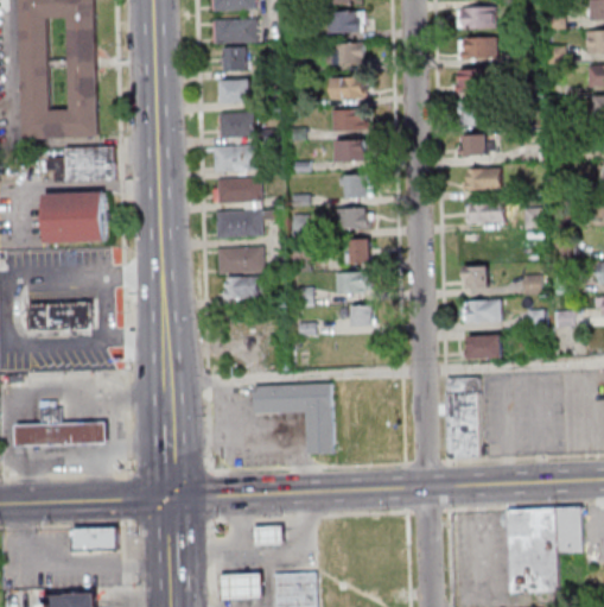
[(26,140),(23,0),(96,0),(100,139),(26,140)]
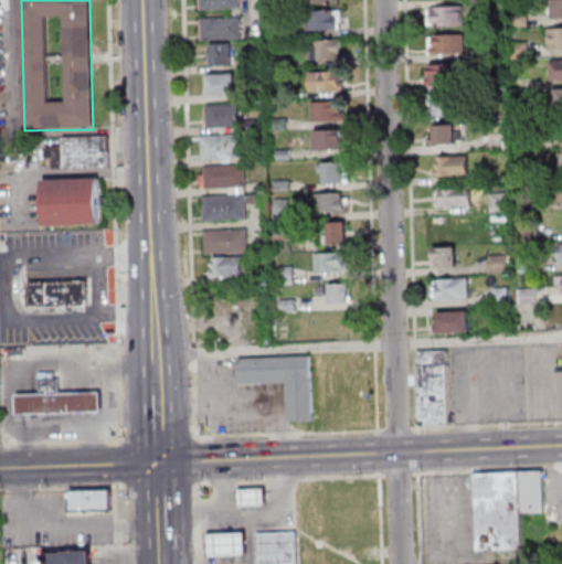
[(236,0),(194,0),(194,9),(237,9),(236,0)]
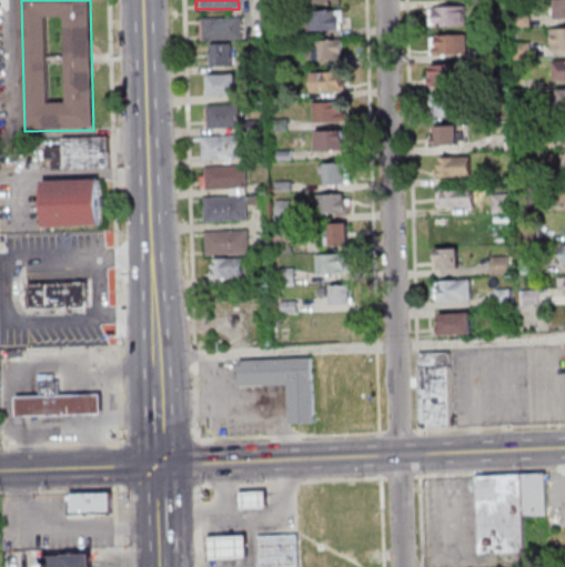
[(564,0),(551,0),(552,19),(564,18),(564,0)]
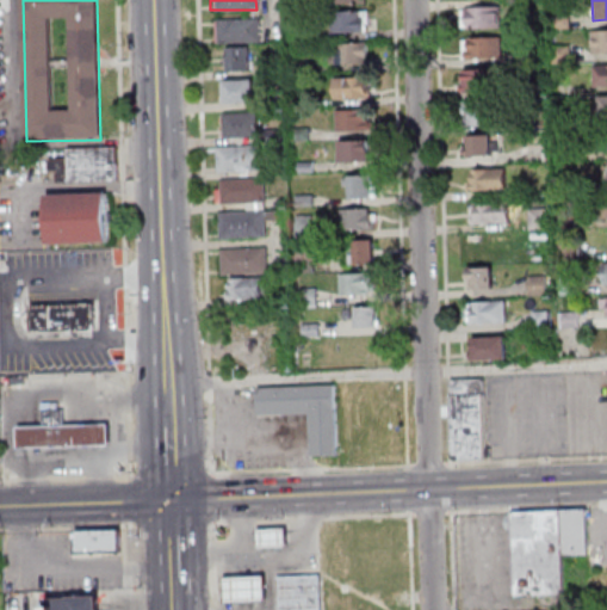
[(496,7),(459,7),(459,29),(496,29),(496,7)]
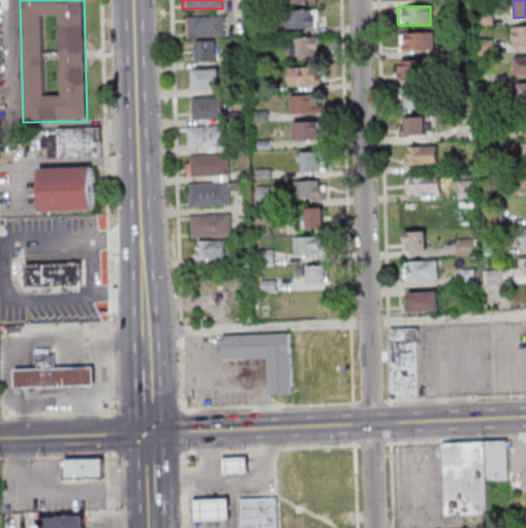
[(316,9),(284,9),(284,28),(316,28),(316,9)]
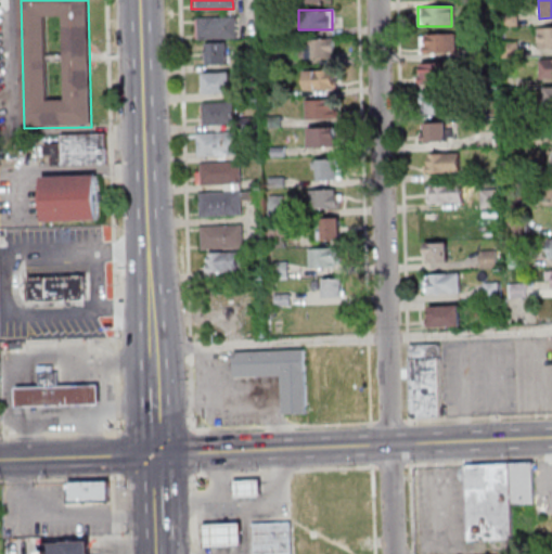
[(192,39),(233,39),(233,17),(192,17),(192,39)]
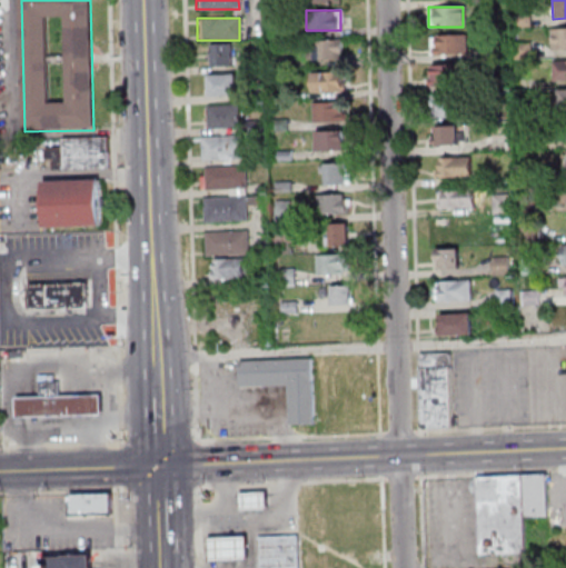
[(565,28),(548,29),(548,51),(565,50),(565,28)]
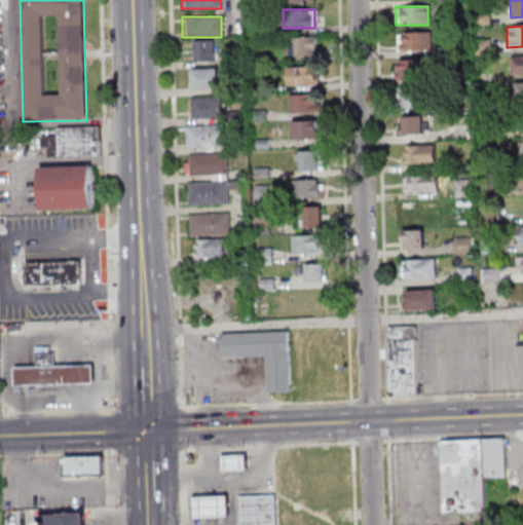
[(397,51),(430,51),(430,33),(397,33),(397,51)]
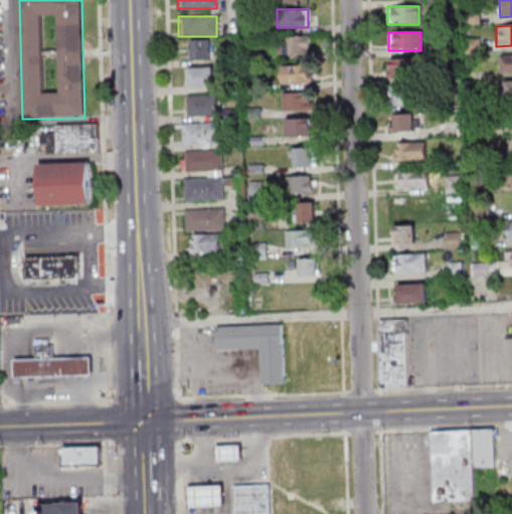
[(308,55),(307,37),(280,37),(280,55),(308,55)]
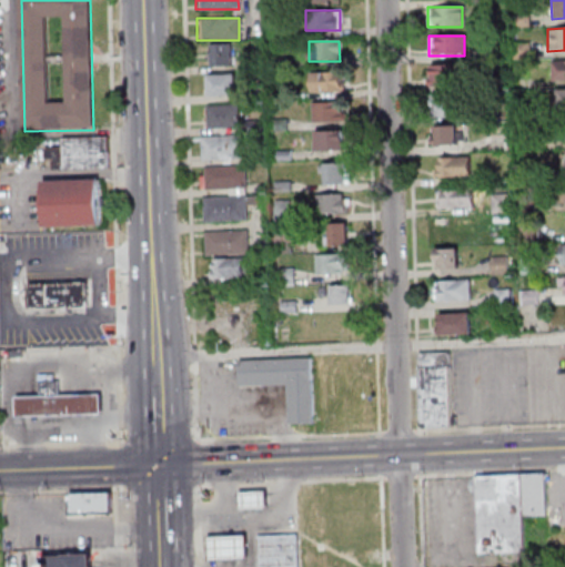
[(205,67),(229,67),(229,44),(205,44),(205,67)]
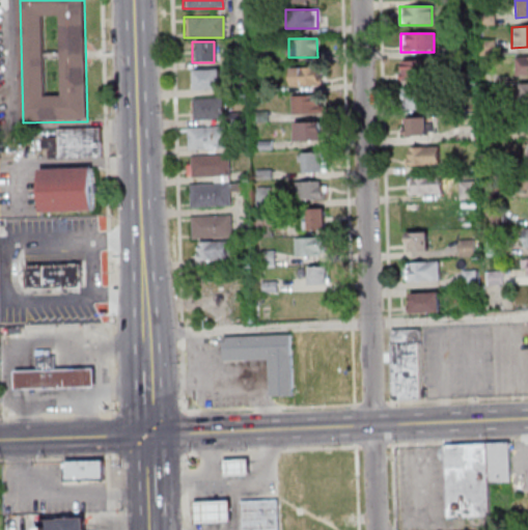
[(527,57),(513,57),(513,77),(527,76),(527,57)]
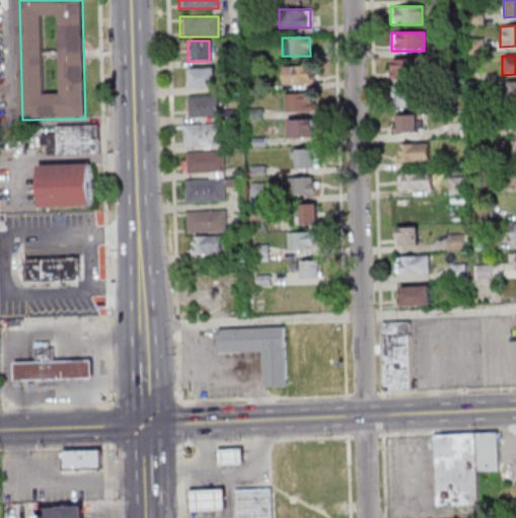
[(425,79),(425,59),(390,59),(390,79),(425,79)]
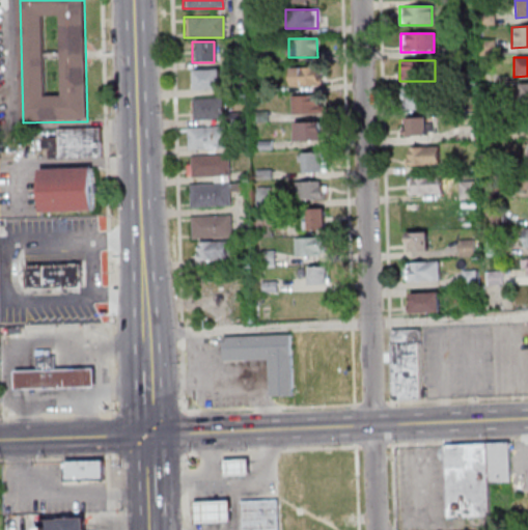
[(320,86),(320,67),(288,67),(288,86),(320,86)]
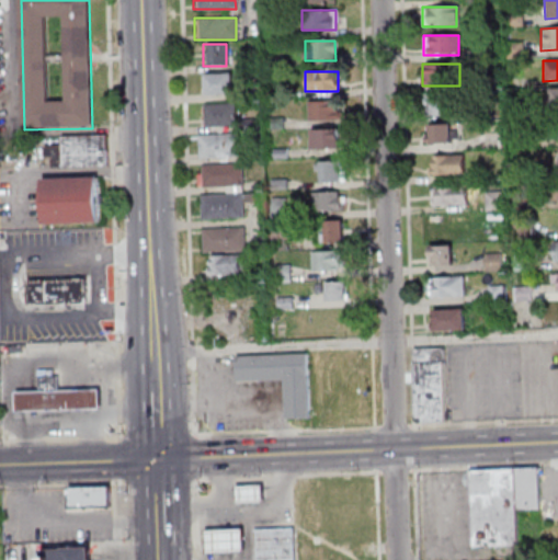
[(203,75),(203,94),(230,94),(230,75),(203,75)]
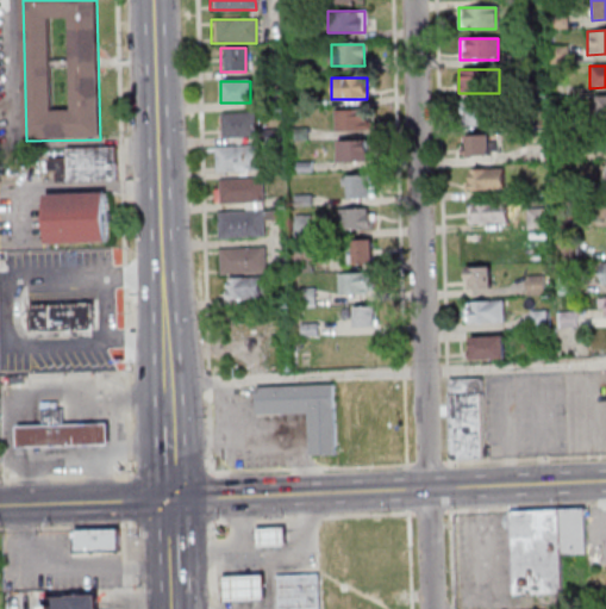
[(605,118),(605,97),(595,97),(595,118),(605,118)]
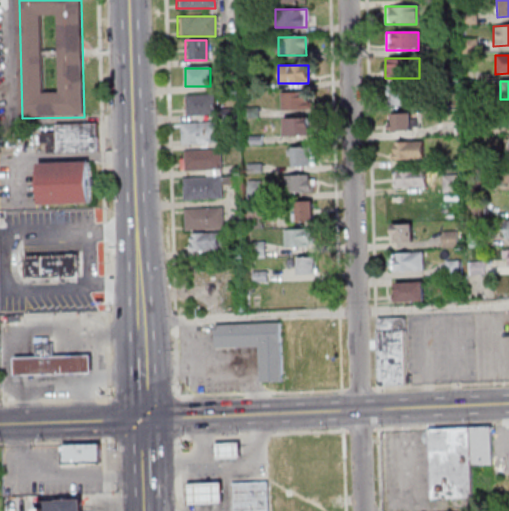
[(388,105),(418,105),(418,87),(388,87),(388,105)]
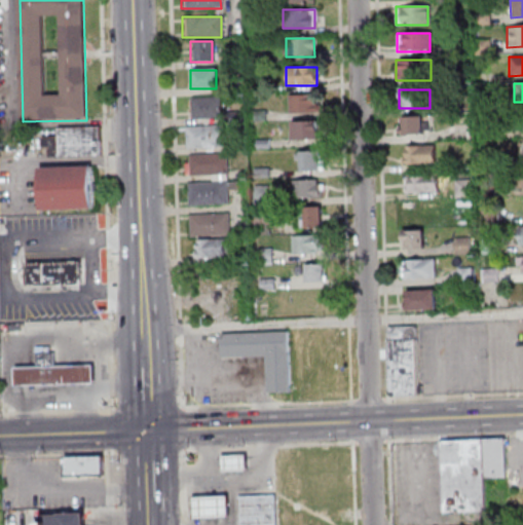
[(288,112),(318,112),(318,96),(288,96),(288,112)]
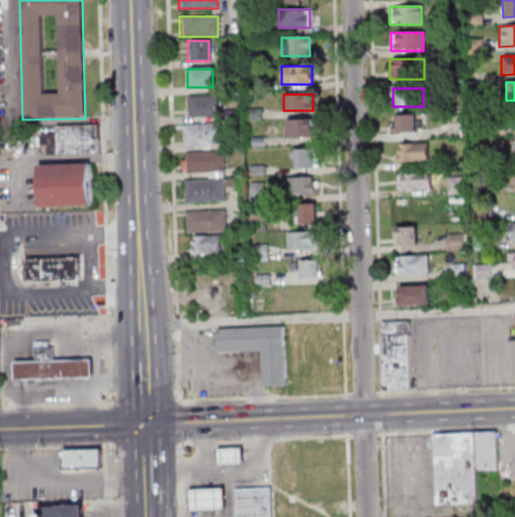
[(186,96),(186,116),(218,116),(218,96),(186,96)]
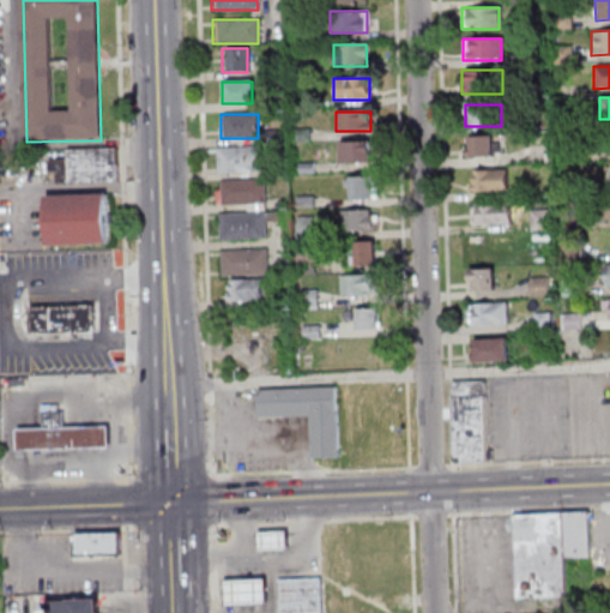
[(491,137),(467,137),(467,157),(491,157),(491,137)]
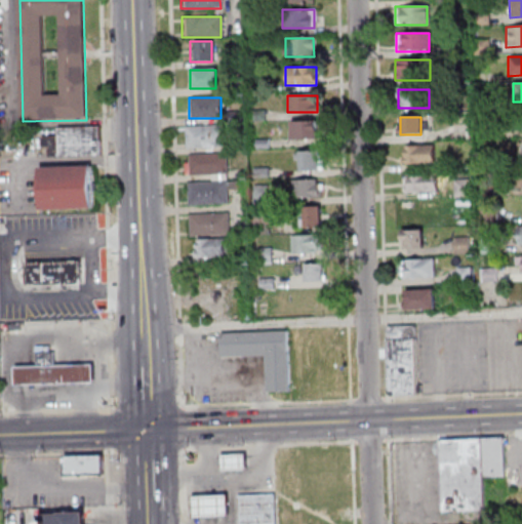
[(289,121),(289,138),(320,138),(320,121),(289,121)]
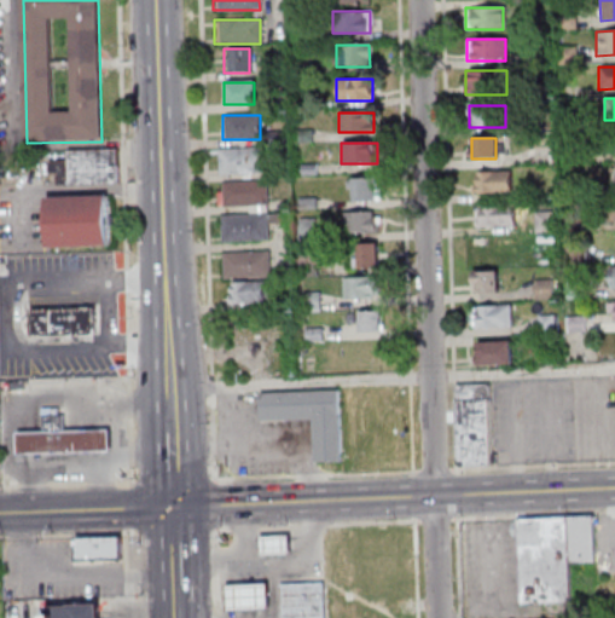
[(216,174),(256,174),(256,149),(216,149),(216,174)]
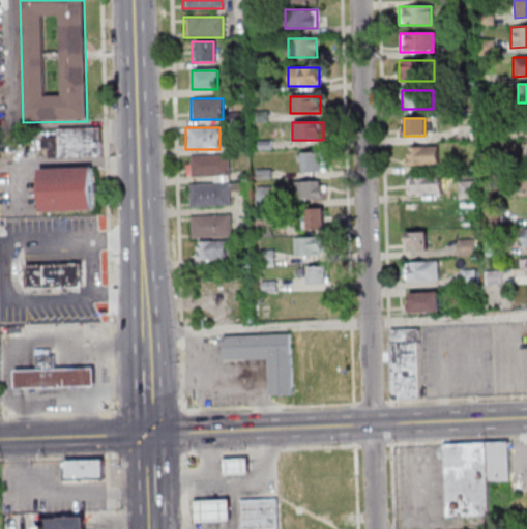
[(49,160),(49,150),(42,151),(42,142),(59,141),(59,133),(99,130),(101,157),(49,160)]
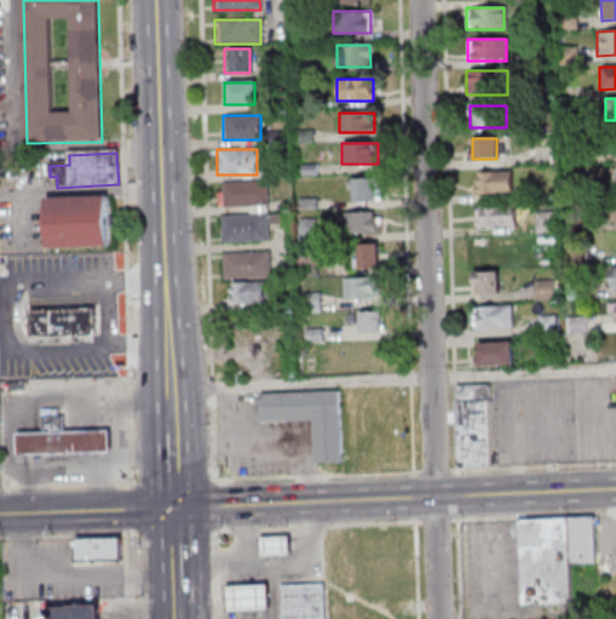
[(473,194),(504,194),(504,172),(473,172),(473,194)]
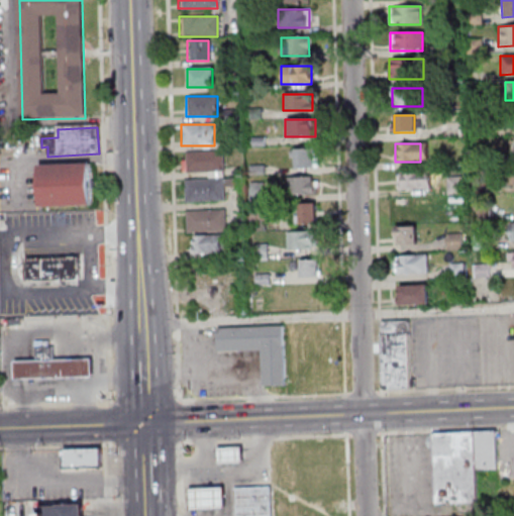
[(290,148),(290,169),(315,168),(315,148),(290,148)]
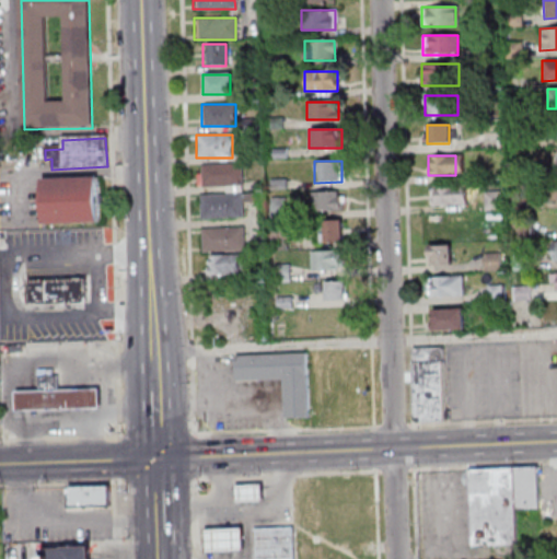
[(196,165),(196,188),(241,188),(241,165),(196,165)]
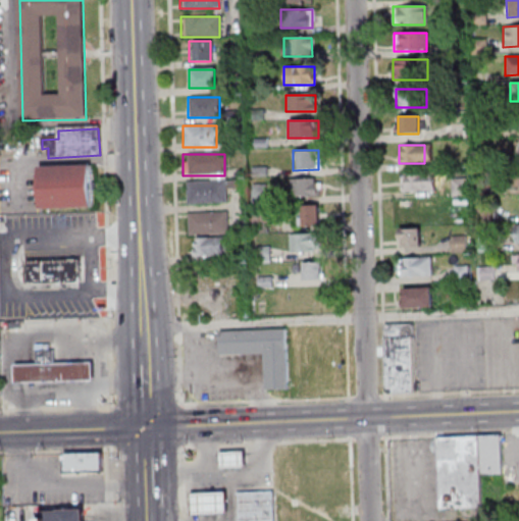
[(41,210),(40,169),(90,167),(92,208),(41,210)]
